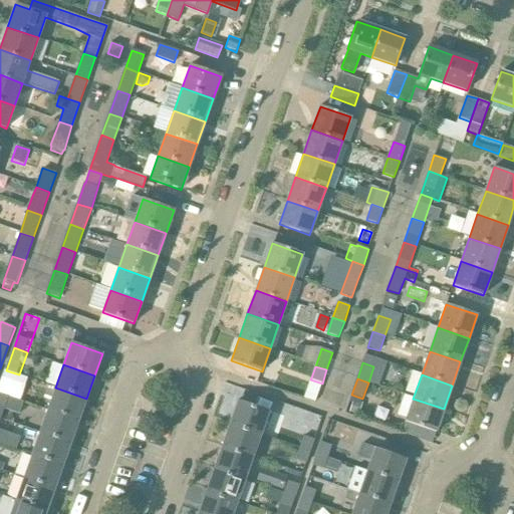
[(78,421),(86,399),(55,388),(47,411),(78,421)]
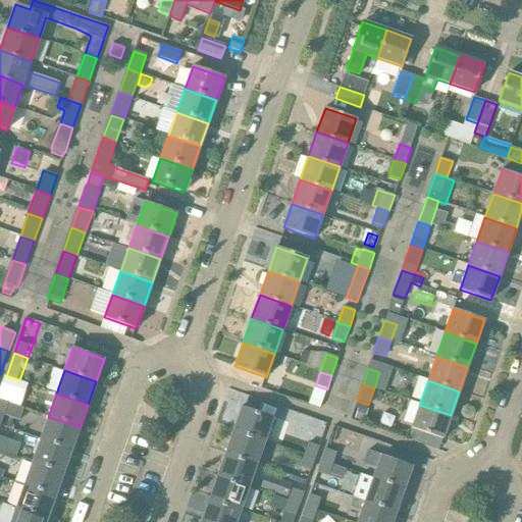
[(0,425),(3,427),(11,404),(0,399),(0,425)]
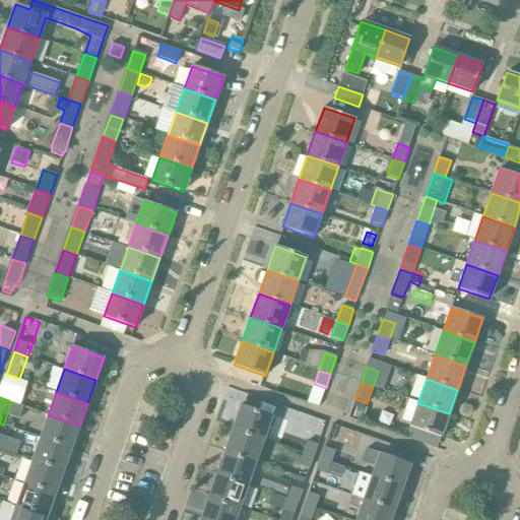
[(449,413),(417,403),(409,427),(441,438),(449,413)]
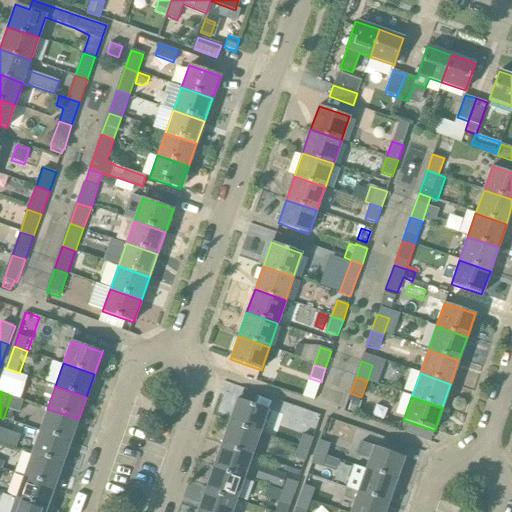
[(356,414),(360,401),(352,398),(347,411),(356,414)]
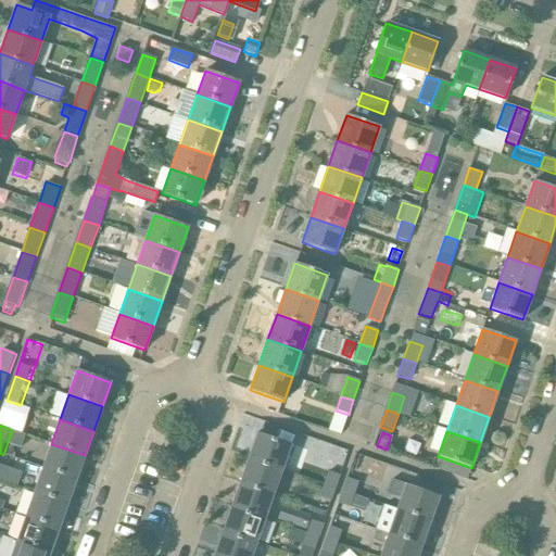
[(282,469),(283,465),(291,445),(257,433),(249,457),(282,469)]
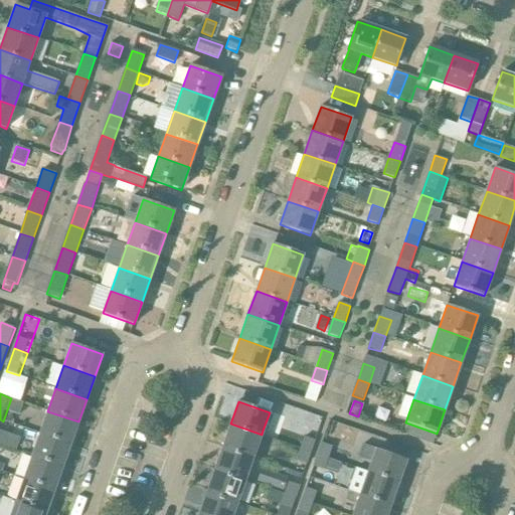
[(47,411),(39,434),(70,445),(78,421),(47,411)]
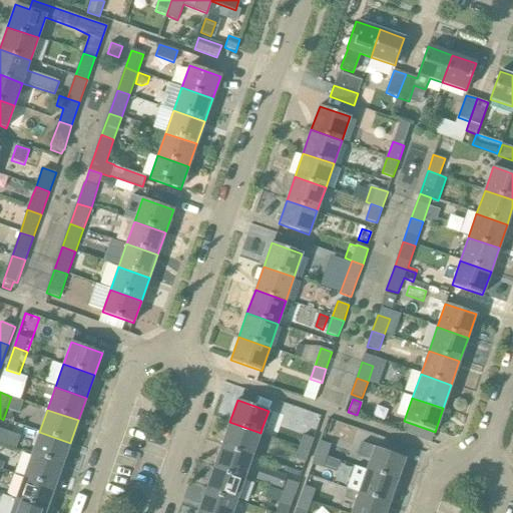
[(229,422),(221,445),(252,456),(261,433),(229,422)]
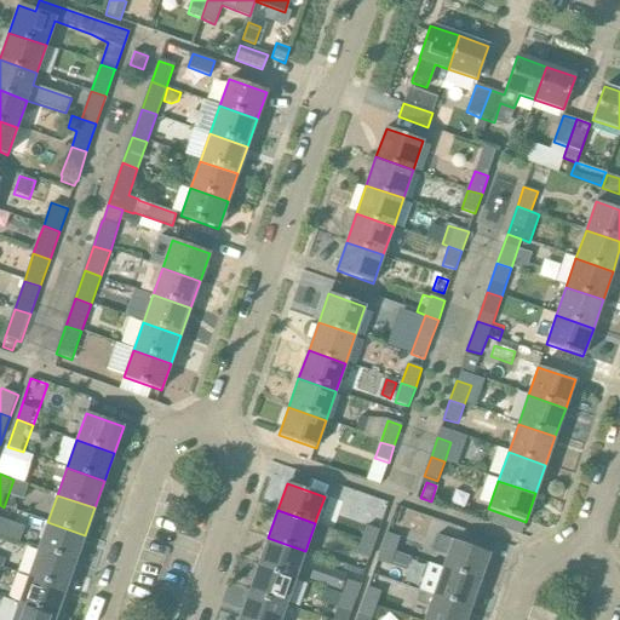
[(375,545),(383,523),(367,516),(359,539),(375,545)]
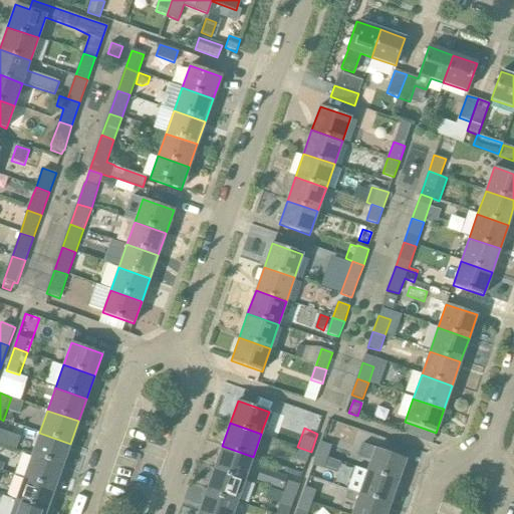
[(62,467),(70,444),(39,433),(31,456),(62,467)]
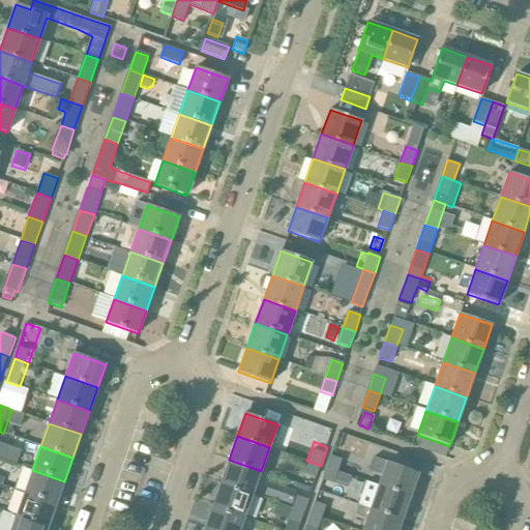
[(347,452),(334,448),(327,468),(341,472),(347,452)]
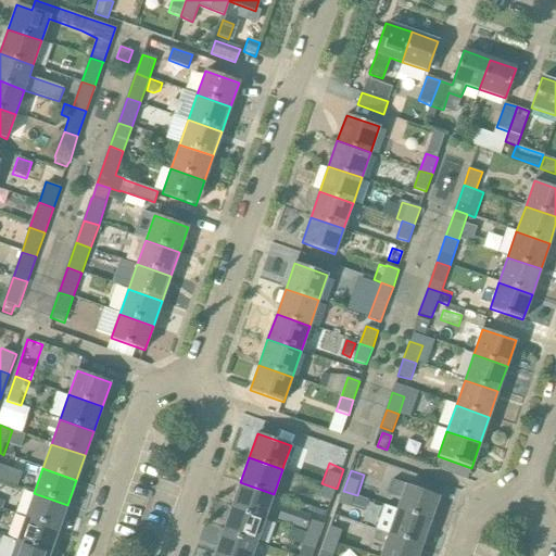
[(318,494),(314,508),(328,513),(337,489),(321,483),(307,478),(304,489),(318,494)]
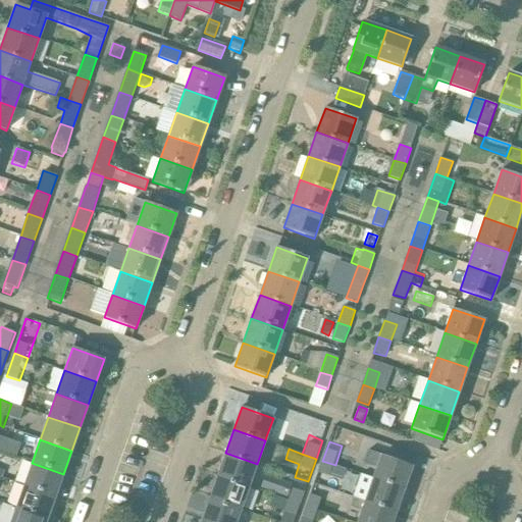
[(257,464),(225,453),(217,476),(249,486),(257,464)]
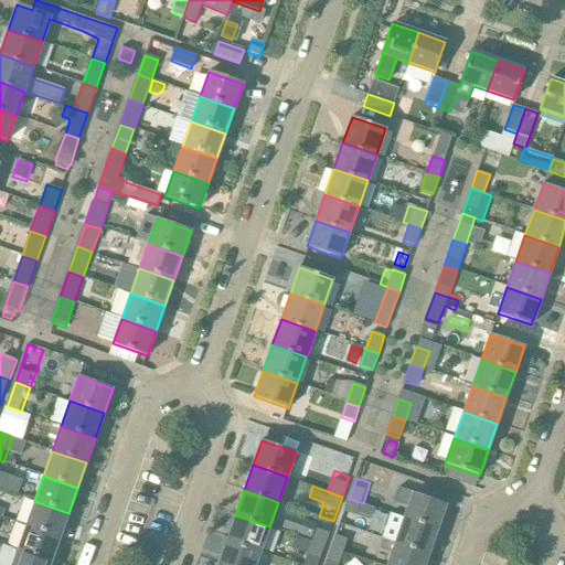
[(412,492),(403,518),(437,530),(446,504),(412,492)]
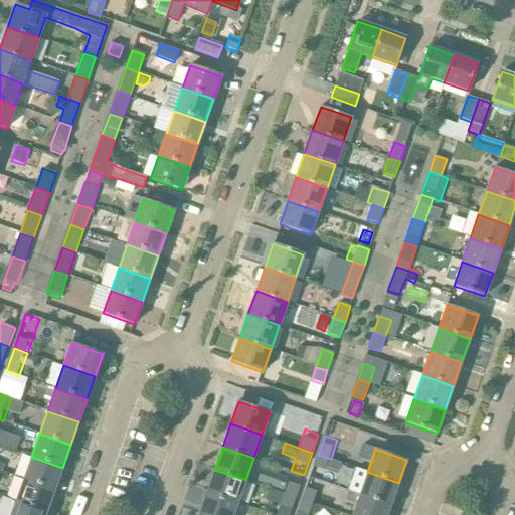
[(318,455),(310,478),(323,482),(328,468),(336,470),(339,462),(331,459),(318,455)]
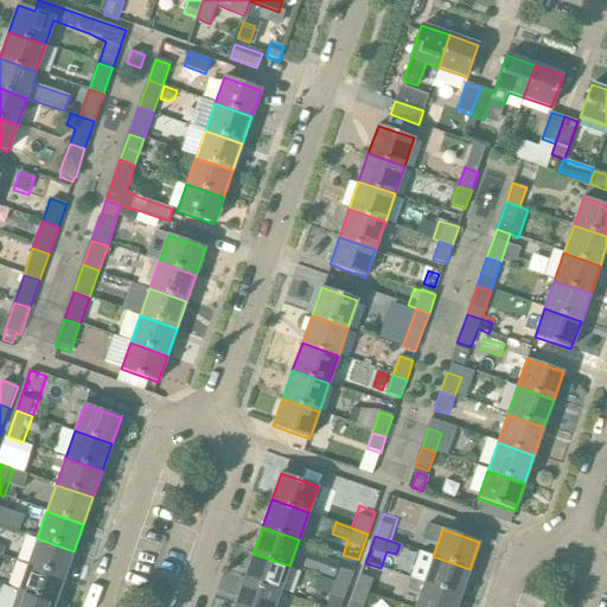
[(64,577),(74,551),(37,538),(27,564),(64,577)]
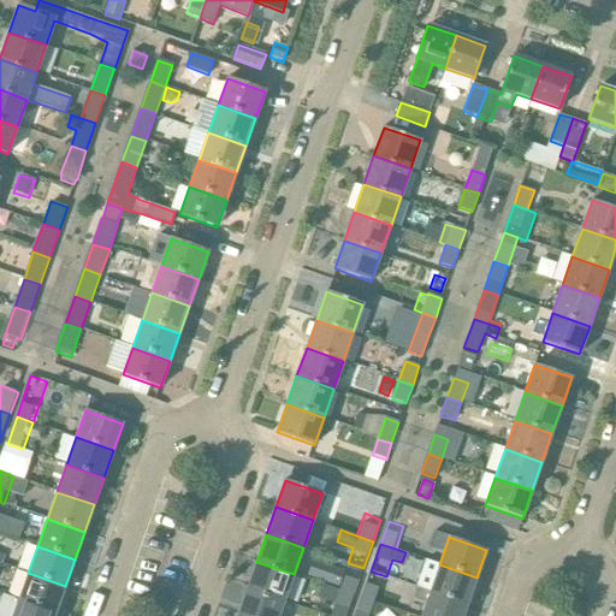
[(313,561),(308,576),(338,587),(344,572),(313,561)]
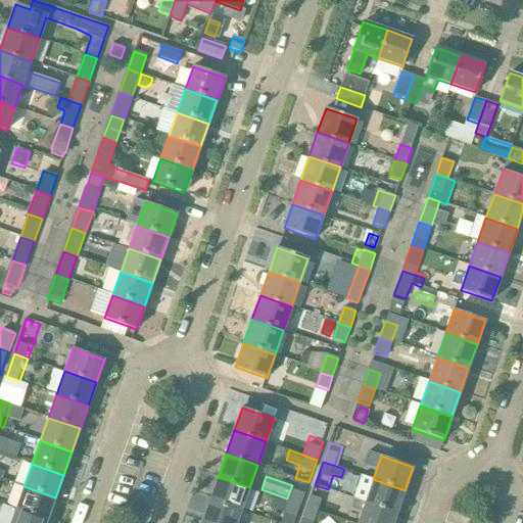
[(218,477),(209,500),(241,511),(249,487),(218,477)]
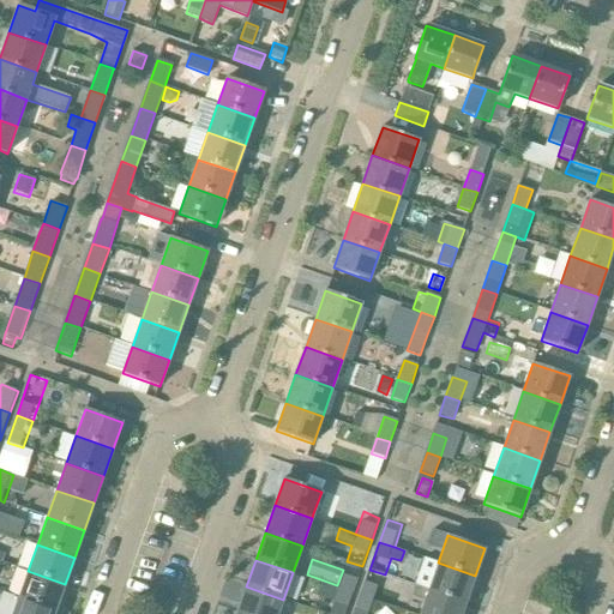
[(353,594),(362,566),(347,561),(343,570),(337,585),(337,588),(353,594)]
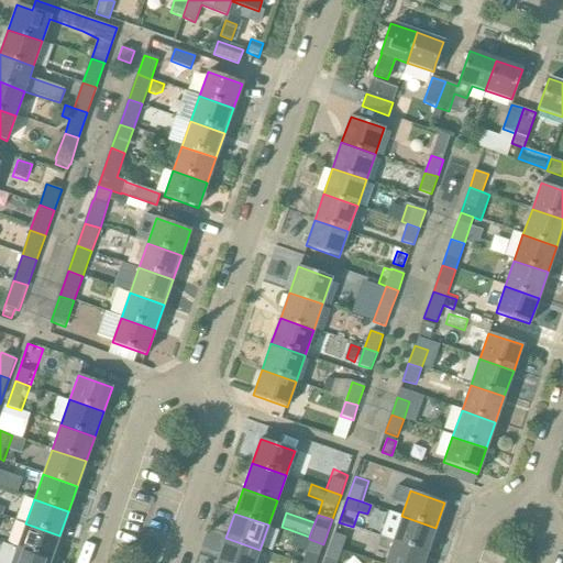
[(427,552),(435,528),(401,516),(394,540),(427,552)]
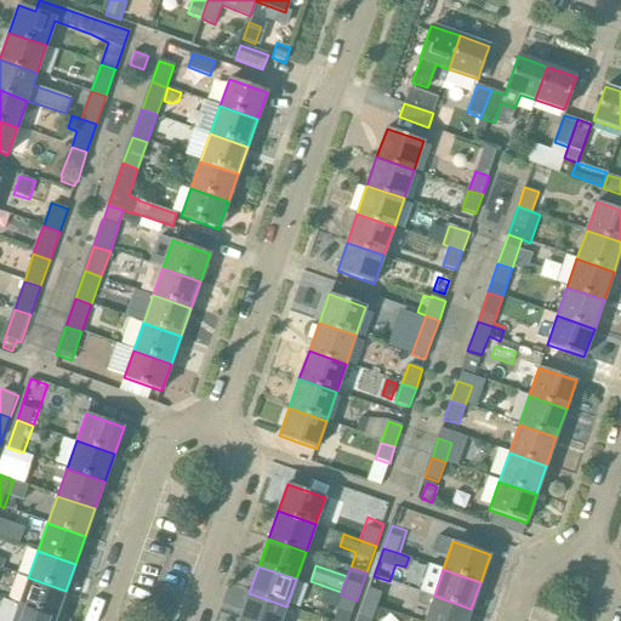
[(380,609),(389,581),(374,576),(364,603),(380,609)]
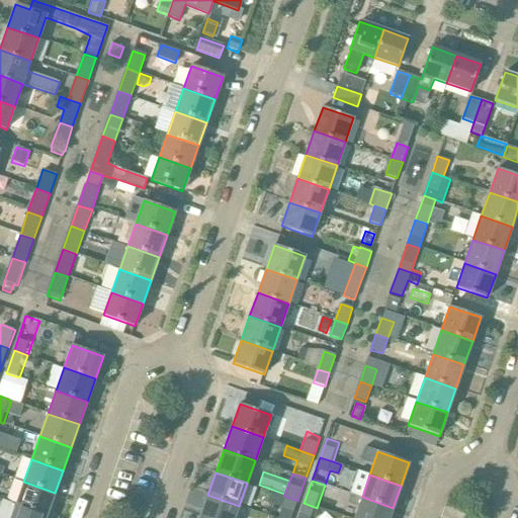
[(47,516),(55,493),(23,482),(15,505),(47,516)]
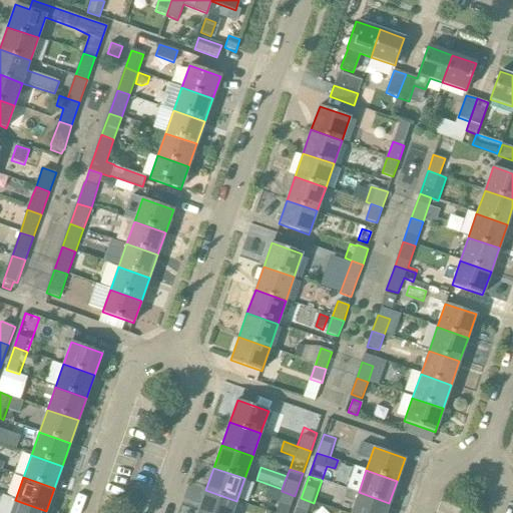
[(385,512),(389,503),(359,492),(347,488),(343,498),(355,502),(351,512),(385,512)]
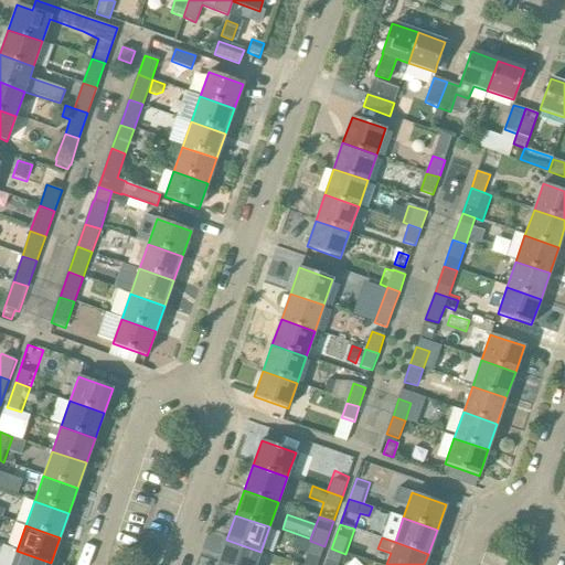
[(255,564),(260,552),(226,540),(217,564),(255,564)]
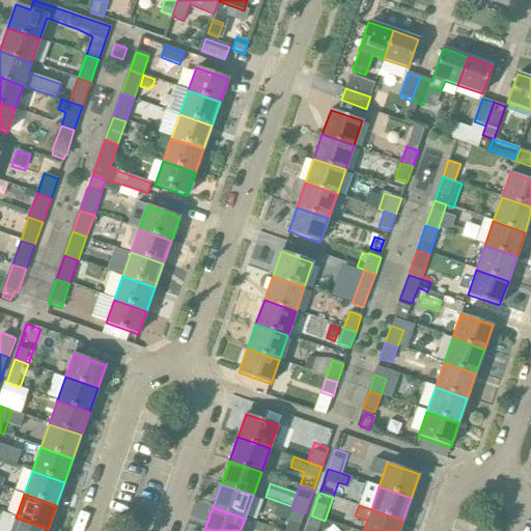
[(291,508),(283,530),(298,530),(305,513),(291,508)]
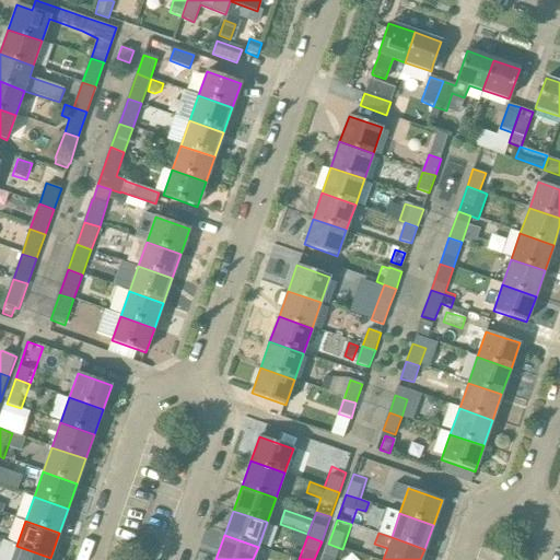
[(338,559),(342,549),(328,544),(323,559),(338,559)]
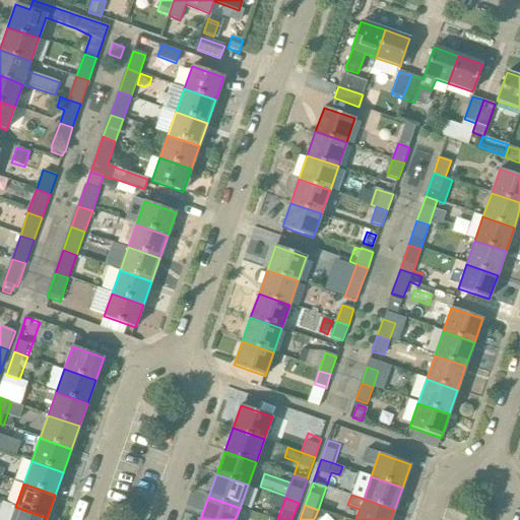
[(15,507),(14,511),(10,519),(46,519),(47,518),(15,507)]
